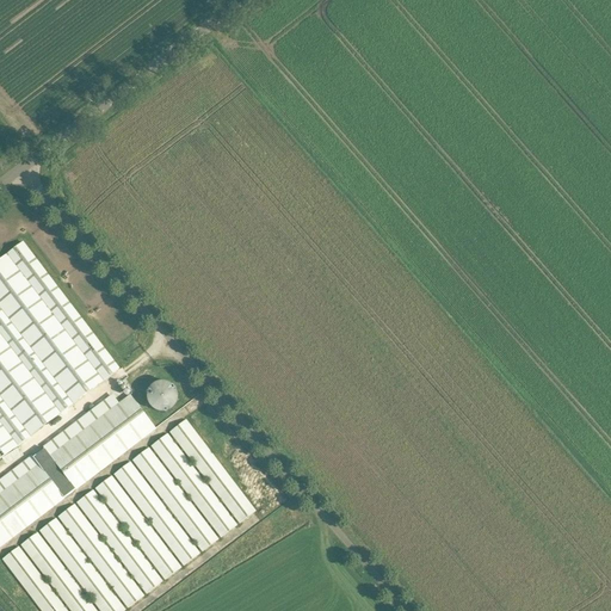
[(23,242),(7,254),(103,381),(118,369),(23,242)]
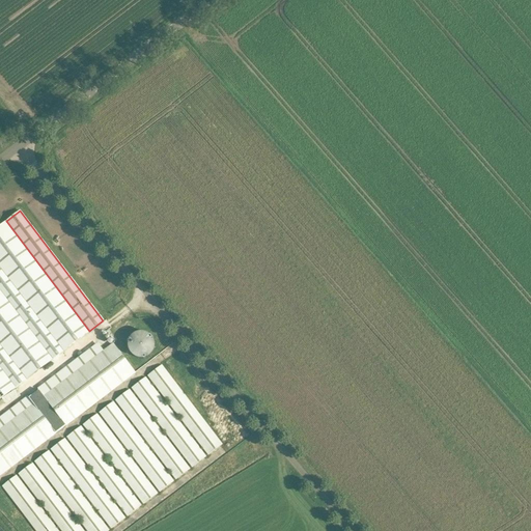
[(6,221),(0,225),(0,267),(64,351),(89,331),(6,221)]
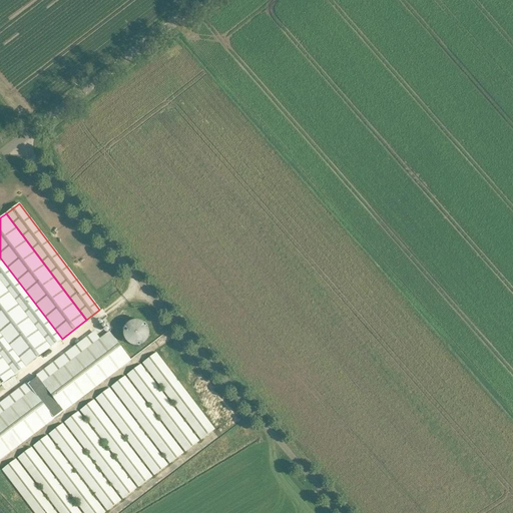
[(0,258),(0,281),(51,348),(62,339),(0,258)]
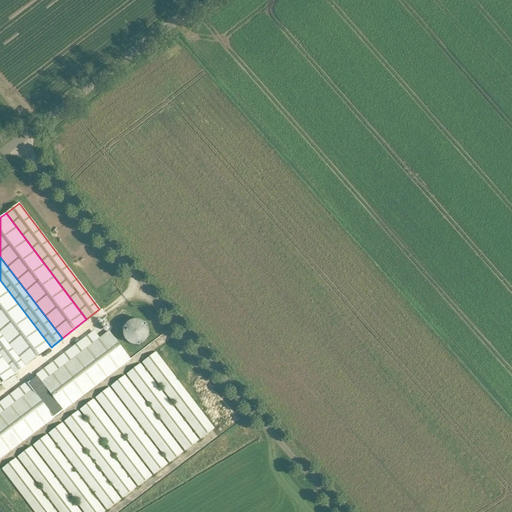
[(0,331),(27,366),(51,348),(0,280),(0,331)]
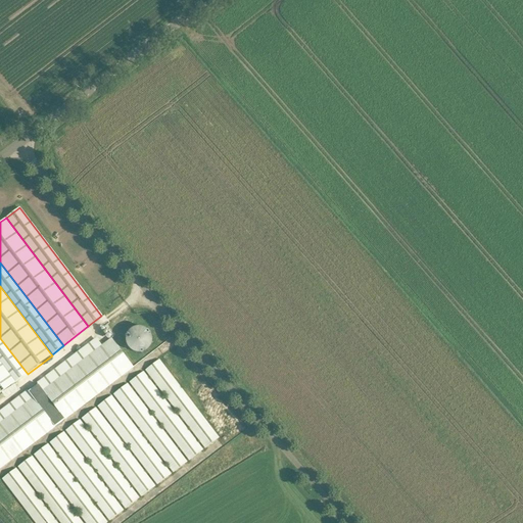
[(149,331),(146,329),(143,327),(139,327),(135,328),(132,329),(129,332),(128,334),(127,336),(126,340),(127,343),(128,346),(129,348),(132,350),(136,352),(140,353),(145,352),(148,350),(150,347),(151,344),(152,341),(152,336),(150,333),(149,331)]
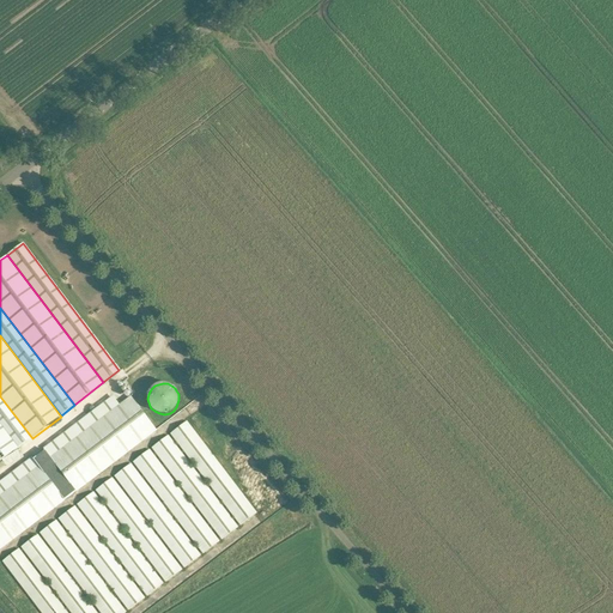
[(0,396),(0,424),(18,449),(32,438),(0,396)]
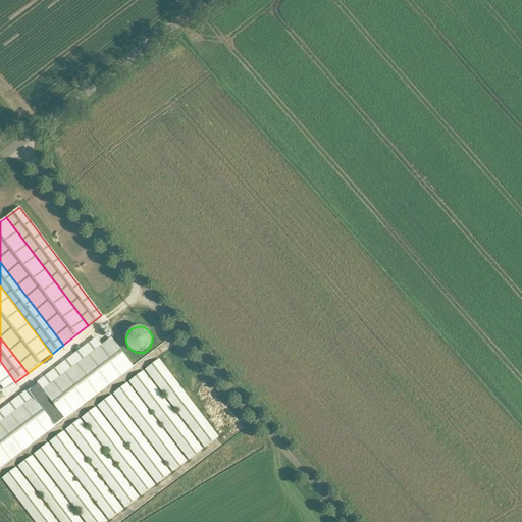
[(34,398),(0,423),(0,467),(133,366),(112,338),(82,361),(44,390),(38,382),(28,389),(34,398)]
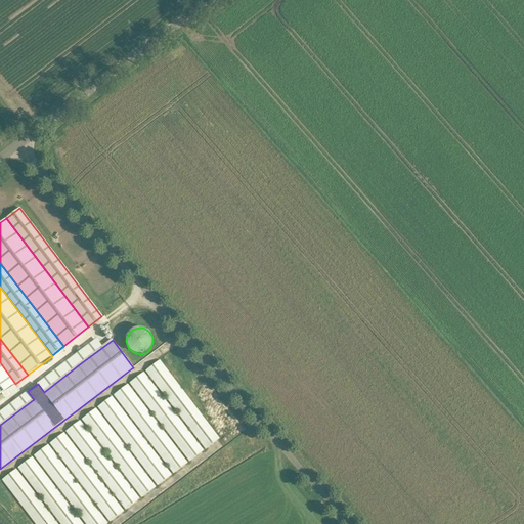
[(146,372),(206,449),(219,439),(161,360),(146,372)]
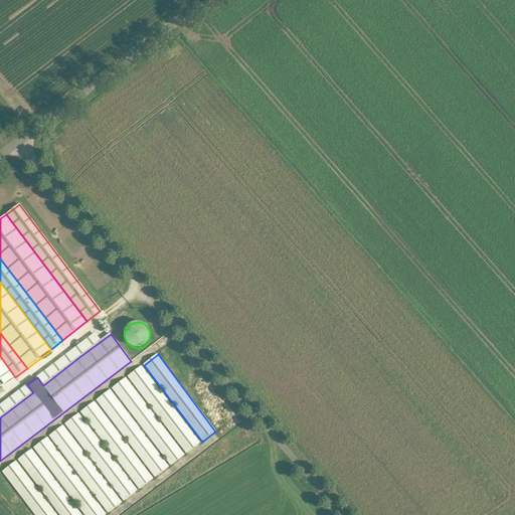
[(0,388),(15,377),(0,356),(0,388)]
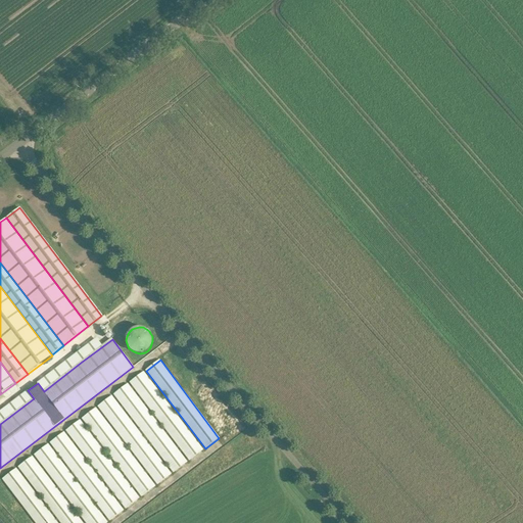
[(130,383),(189,460),(203,449),(144,372),(130,383)]
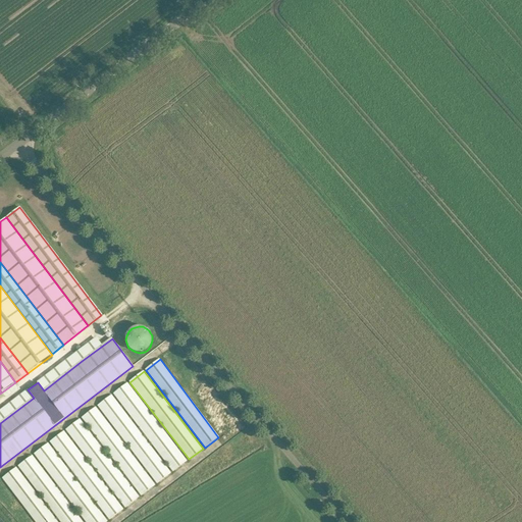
[(113,394),(172,472),(187,461),(127,383),(113,394)]
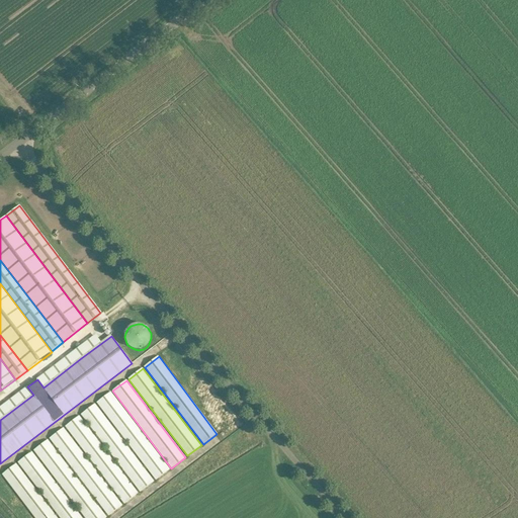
[(97,403),(156,480),(170,469),(110,393),(97,403)]
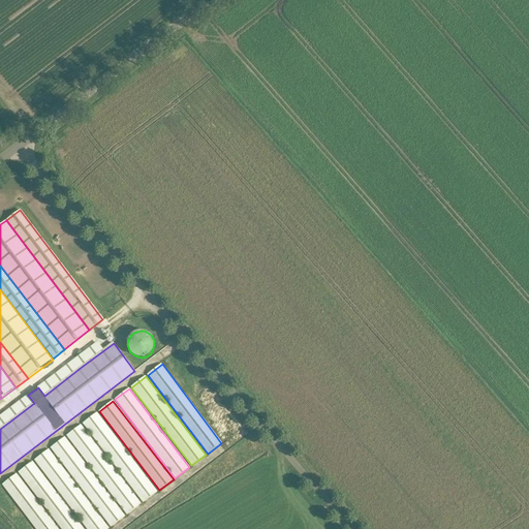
[(83,424),(143,502),(157,492),(97,412),(83,424)]
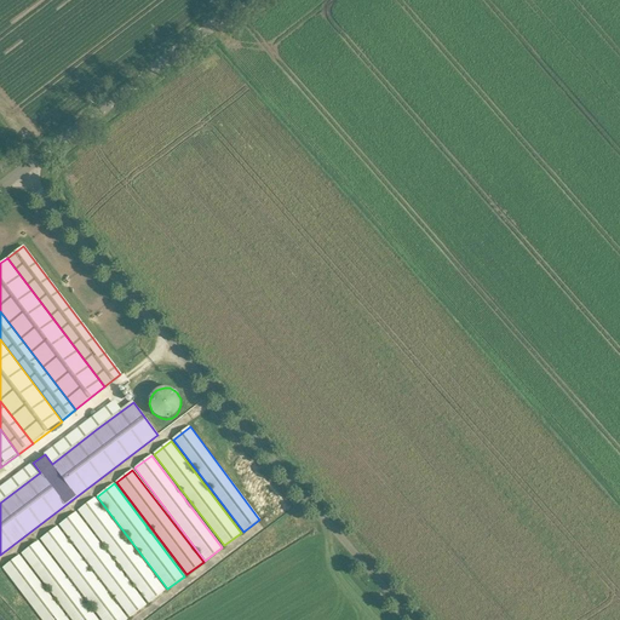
[(79,511),(149,603),(166,591),(95,498),(79,511)]
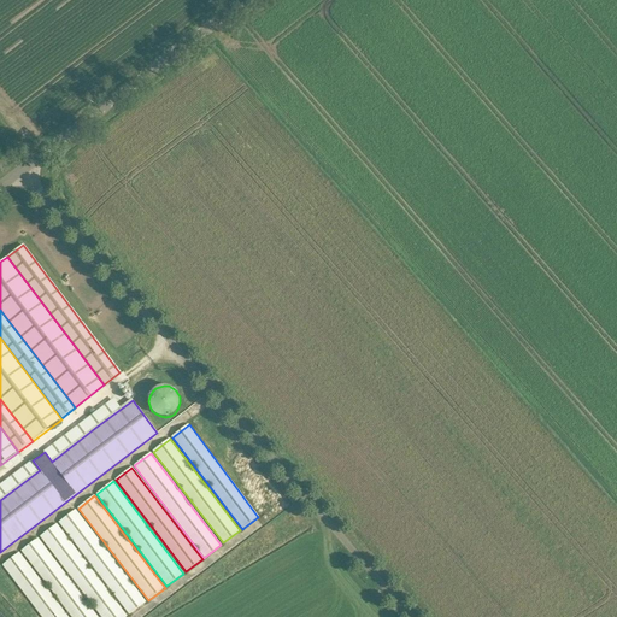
[(59,523),(129,615),(146,603),(76,510),(59,523)]
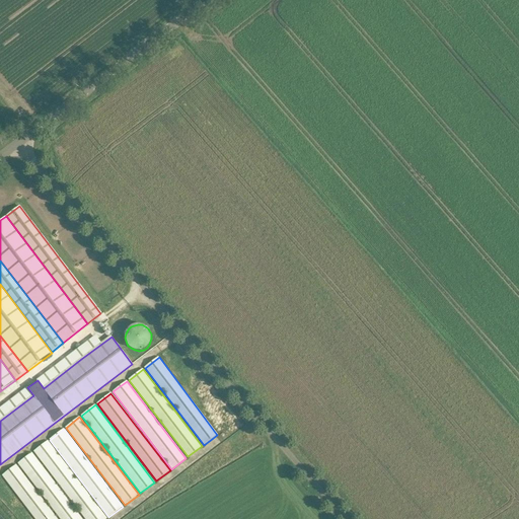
[(34,452),(85,518),(105,518),(106,518),(48,441),(34,452)]
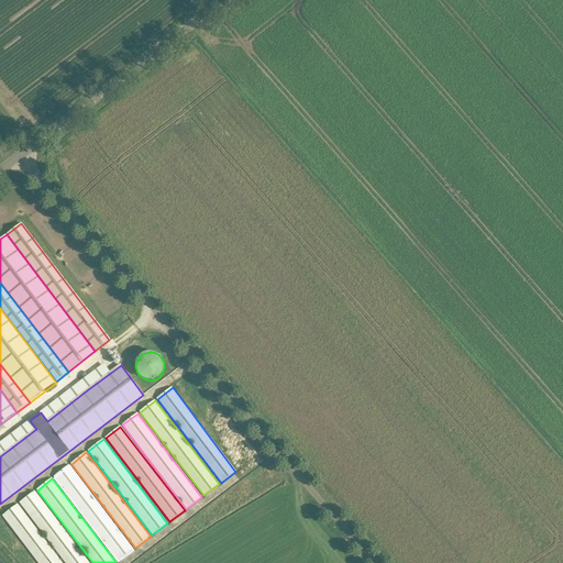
[(20,503),(65,562),(89,562),(35,492),(20,503)]
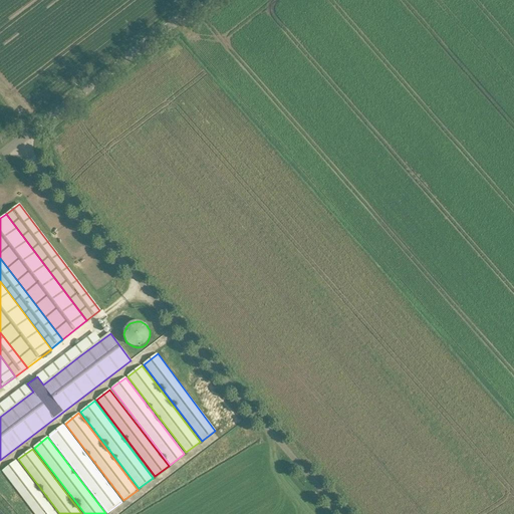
[(2,471),(34,513),(56,513),(16,461),(2,471)]
